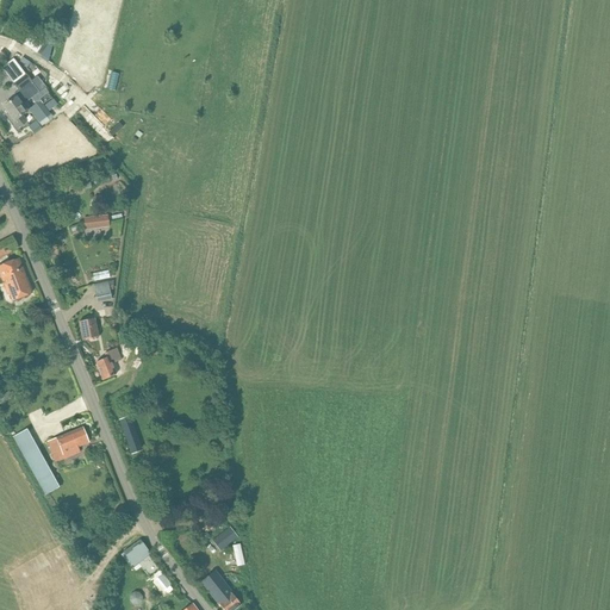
[(50,58),(55,44),(48,41),(42,56),(50,58)]
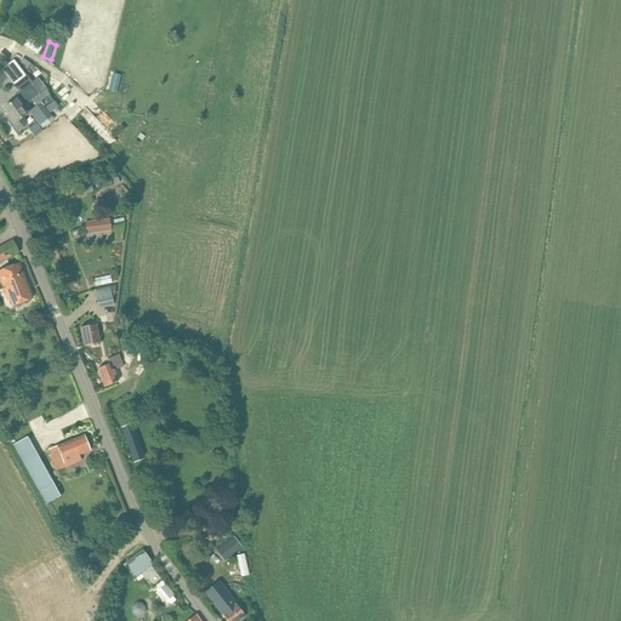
[(4,109),(15,124),(13,124),(18,131),(27,124),(22,118),(28,114),(23,108),(30,102),(39,95),(32,85),(33,84),(27,77),(15,85),(21,93),(23,91),(26,95),(18,101),(17,100),(4,109)]
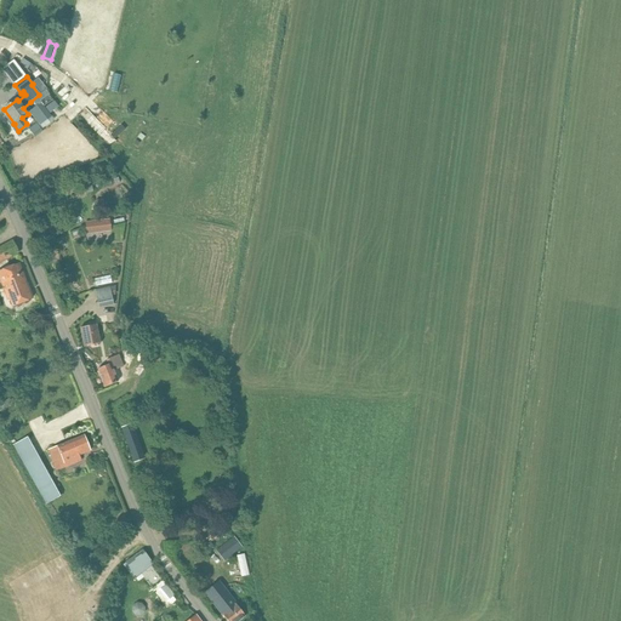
[(28,113),(39,126),(51,118),(40,103),(28,113)]
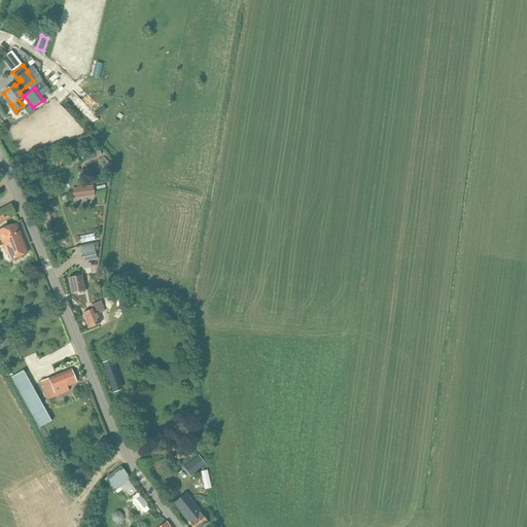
[(30,117),(36,112),(31,105),(24,110),(30,117)]
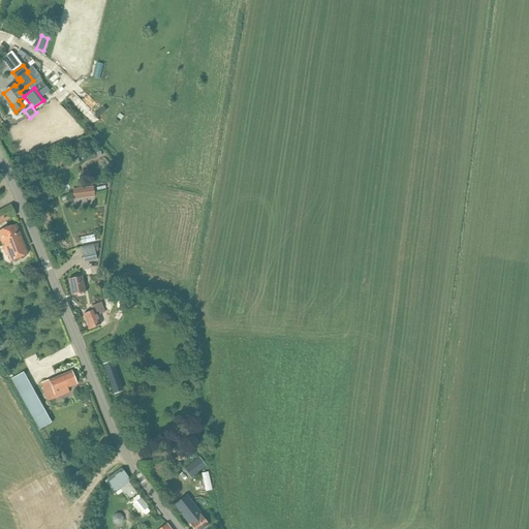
[(94,151),(87,153),(88,160),(96,158),(94,151)]
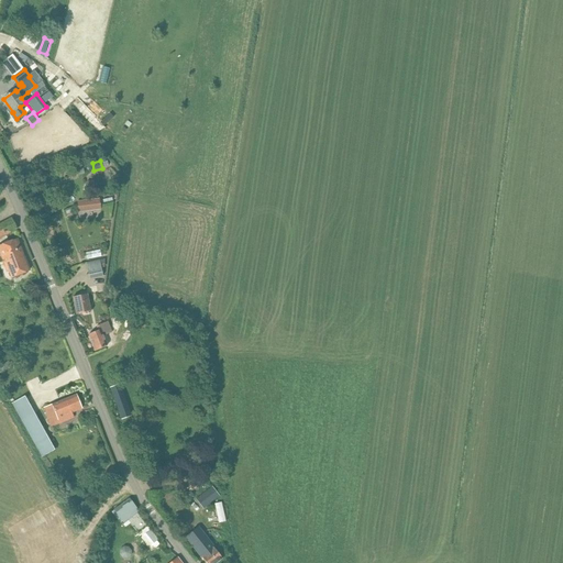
[(100,198),(77,201),(78,212),(101,210),(100,198)]
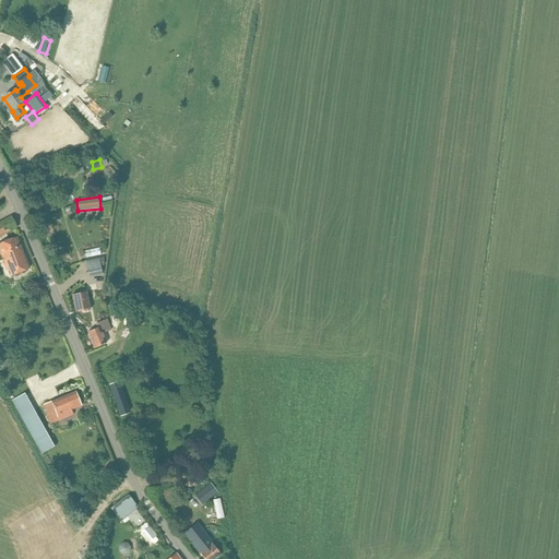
[(0,224),(0,236),(16,227),(12,217),(2,223),(0,224)]
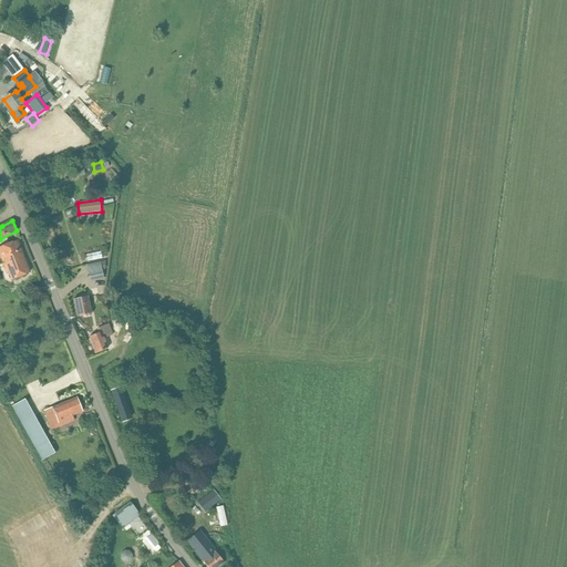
[(0,247),(0,256),(3,267),(7,266),(12,279),(30,272),(18,241),(0,247)]
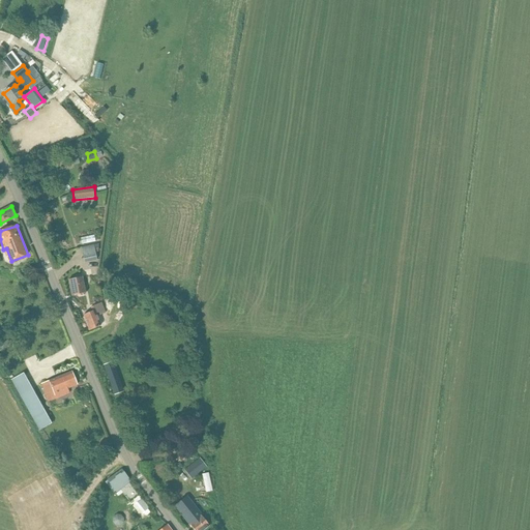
[(94,235),(81,238),(82,244),(95,241),(94,235)]
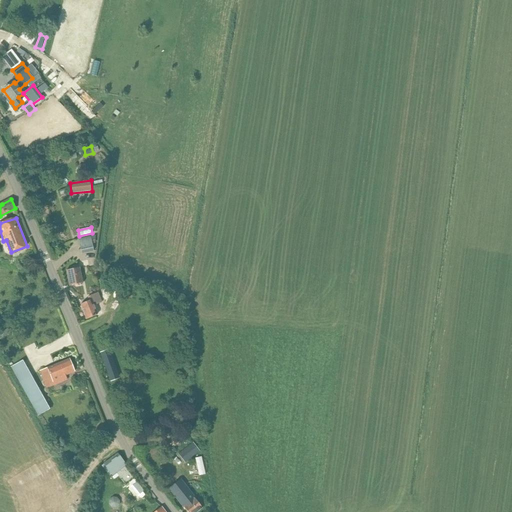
[(79,239),(81,254),(94,251),(92,244),(95,243),(95,236),(79,239)]
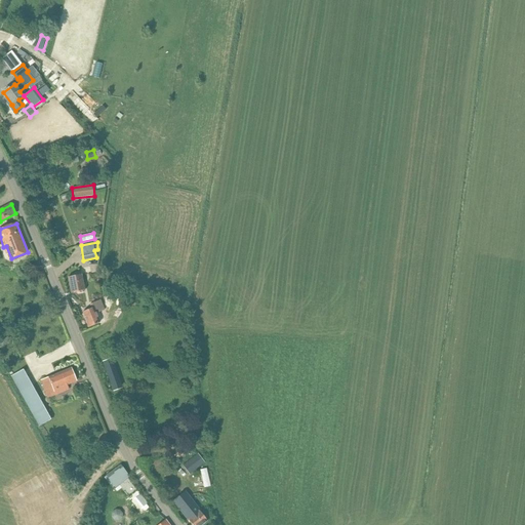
[(68,277),(72,293),(84,290),(81,275),(68,277)]
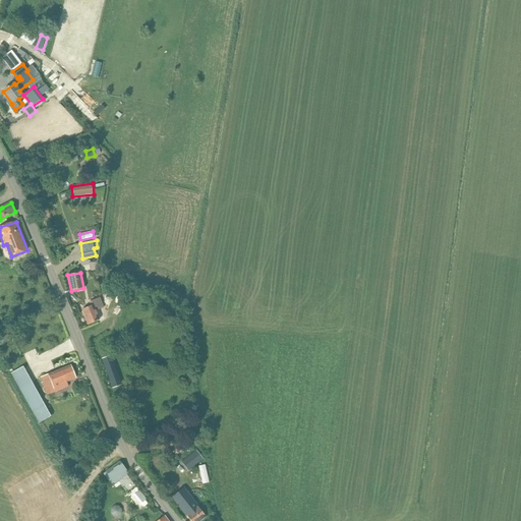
[(89,302),(91,306),(82,309),(89,325),(104,319),(100,309),(104,307),(100,297),(95,300),(89,302)]
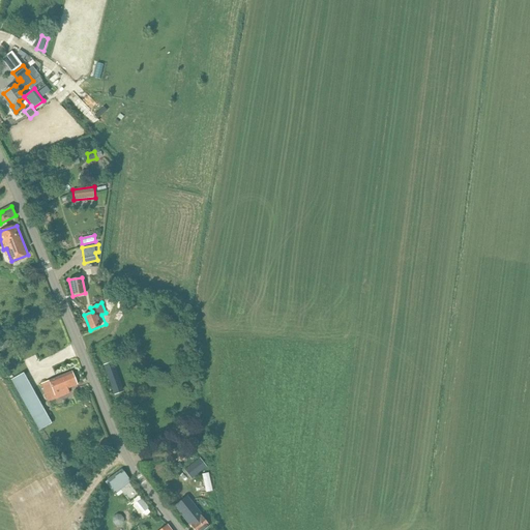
[(8,340),(0,344),(0,351),(11,346),(8,340)]
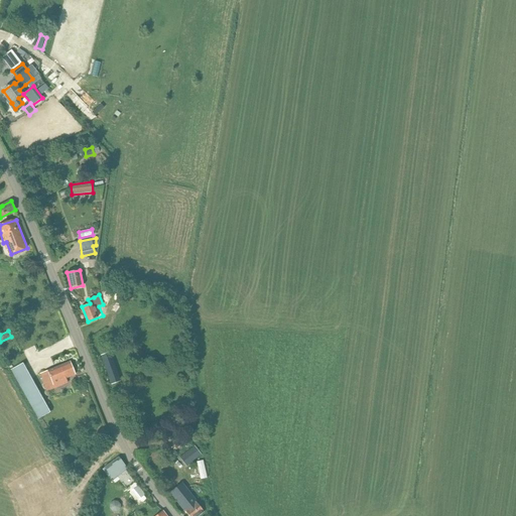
[(101,357),(110,380),(117,378),(108,354),(101,357)]
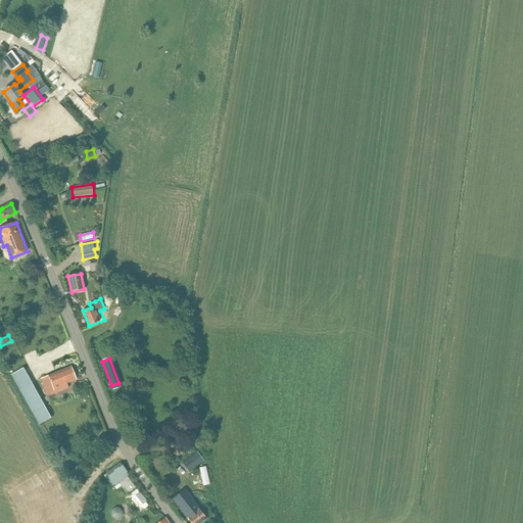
[(70,367),(40,380),(46,396),(59,391),(68,388),(66,383),(76,380),(70,367)]
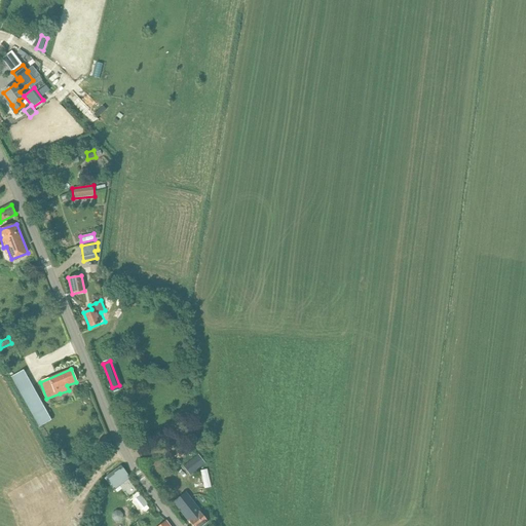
[(11,377),(34,418),(39,427),(51,420),(46,412),(24,370),(11,377)]
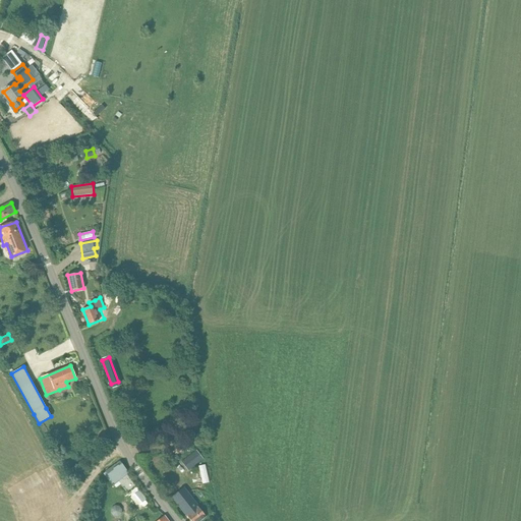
[(186,471),(200,462),(194,453),(181,463),(186,471)]
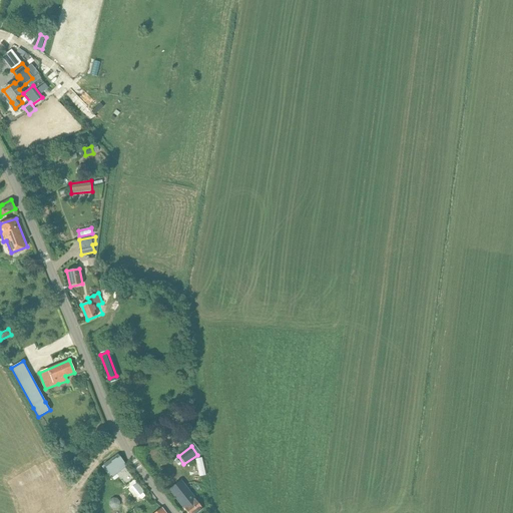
[(107,463),(104,465),(112,475),(114,474),(125,465),(117,455),(107,463)]
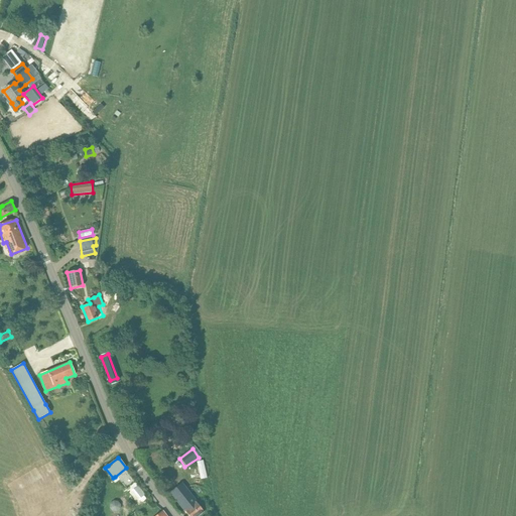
[(132,484),(130,487),(132,490),(131,491),(139,500),(140,499),(143,503),(147,499),(144,496),(146,494),(138,485),(135,482),(132,484)]
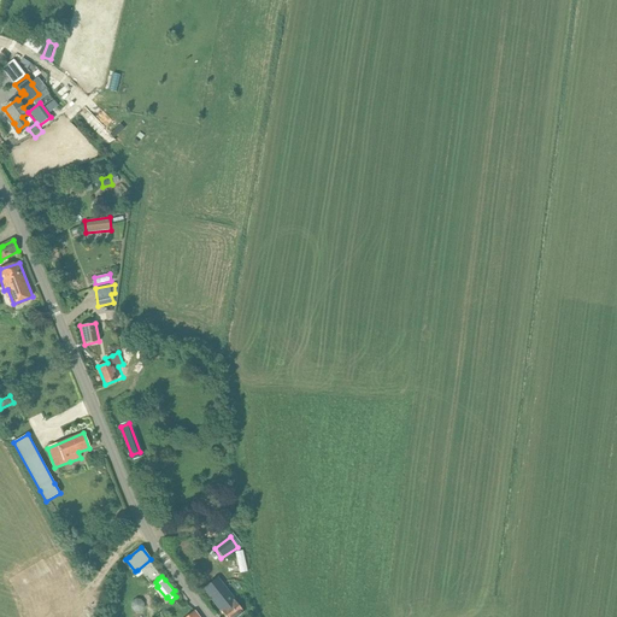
[(205,588),(204,588),(215,603),(221,611),(225,616),(236,616),(240,615),(244,612),(233,598),(234,598),(225,587),(218,577),(205,588)]
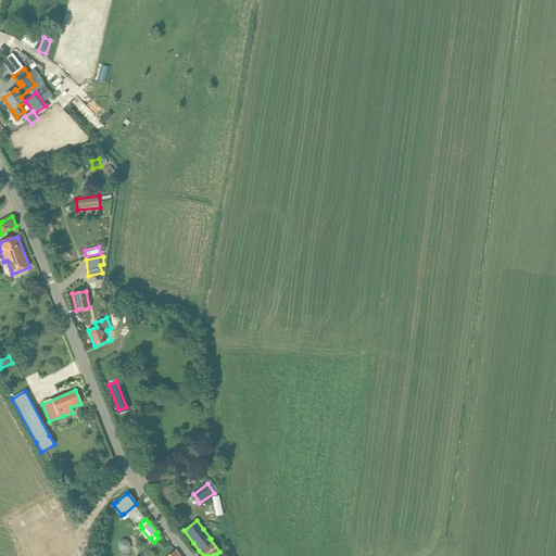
[(118,543),(118,547),(121,551),(126,552),(129,548),(130,544),(127,540),(122,540),(118,543)]
